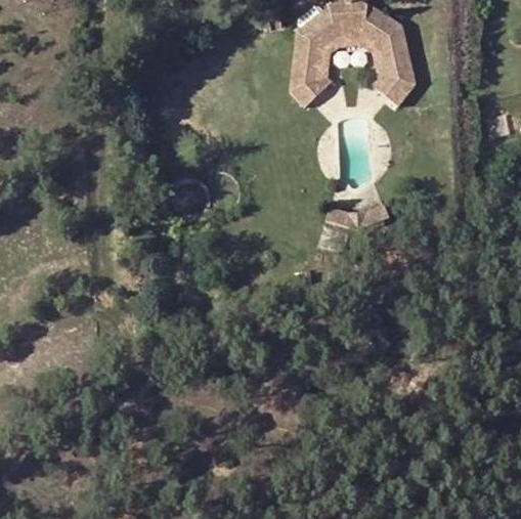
[(411,67),(401,24),(380,10),(375,18),(359,9),(363,3),(355,2),(354,1),(353,0),(342,0),(340,4),(329,3),(324,8),(298,29),(291,90),(304,105),(326,86),(320,80),(319,68),(323,48),(336,39),(358,38),(375,47),(383,76),(411,67)]
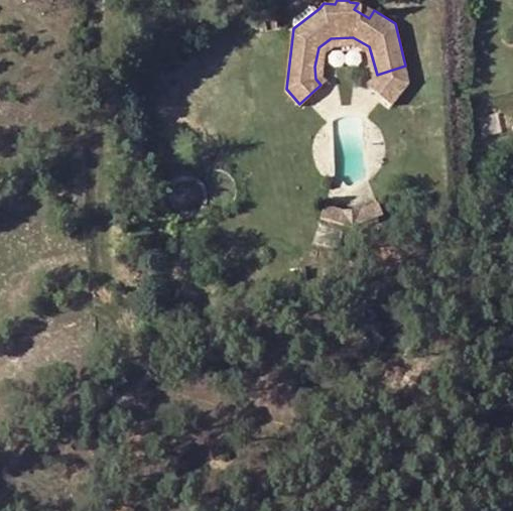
[(293,28),(319,8),(314,2),(289,23),(293,28)]
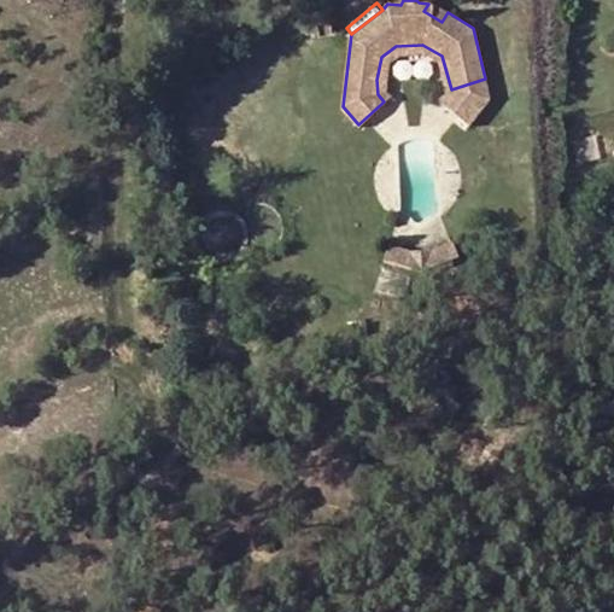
[(442,22),(448,12),(433,4),(428,4),(424,11),(442,22)]
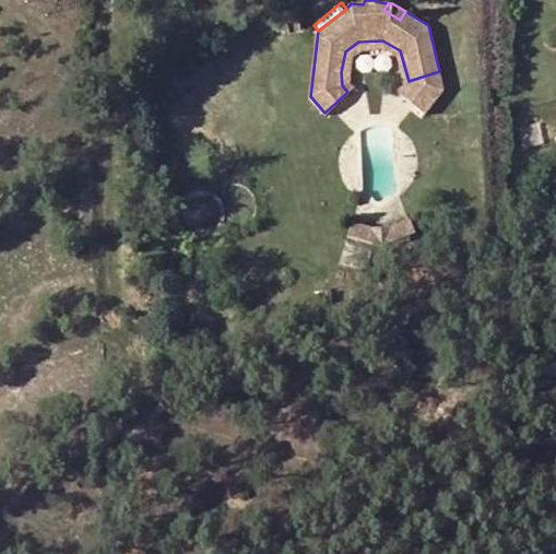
[(342,85),(347,92),(354,85),(351,82),(351,59),(358,50),(379,48),(393,56),(399,80),(393,87),(399,93),(409,81),(400,50),(382,40),(358,42),(345,51),(341,72),(342,85)]
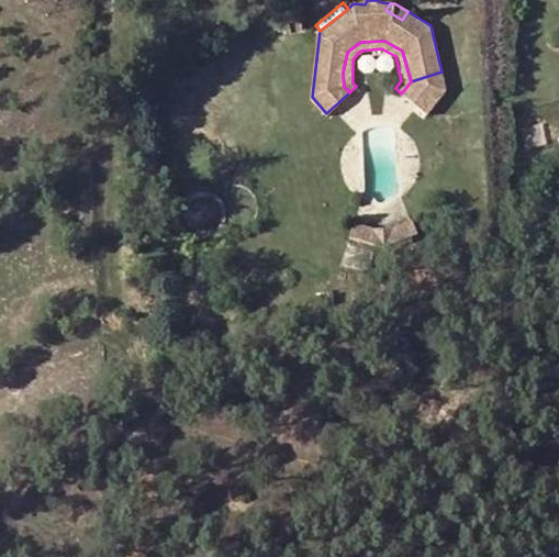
[(411,81),(401,93),(426,112),(446,90),(442,71),(411,81)]
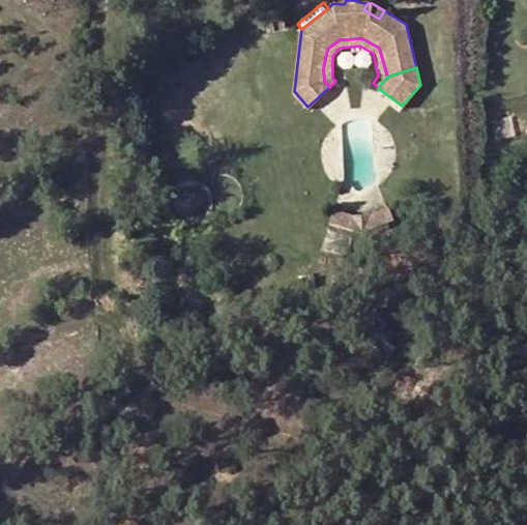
[(394,217),(388,205),(370,213),(373,226),(394,217)]
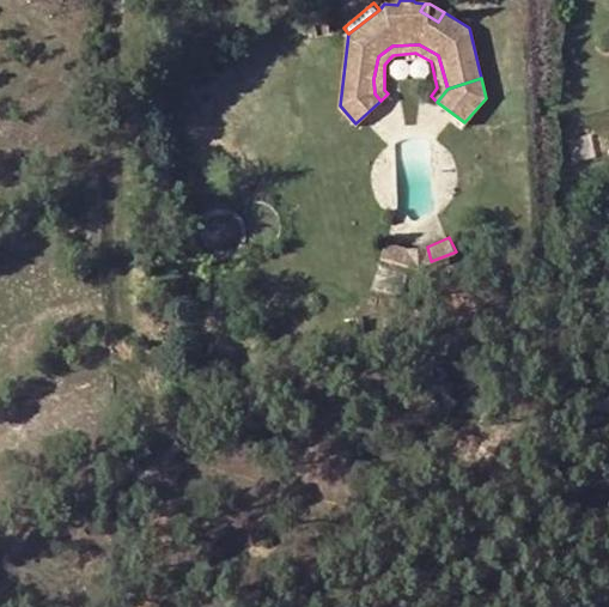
[(384,241),(381,256),(406,263),(407,247),(384,241)]
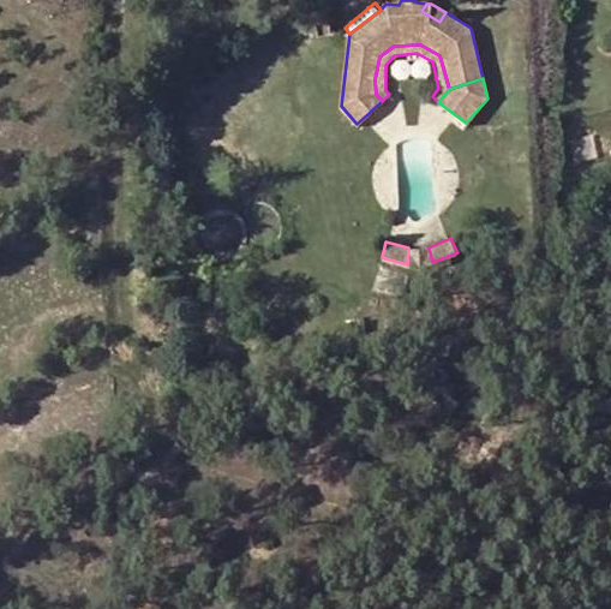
[(407,264),(419,268),(432,262),(429,248),(408,248),(407,264)]
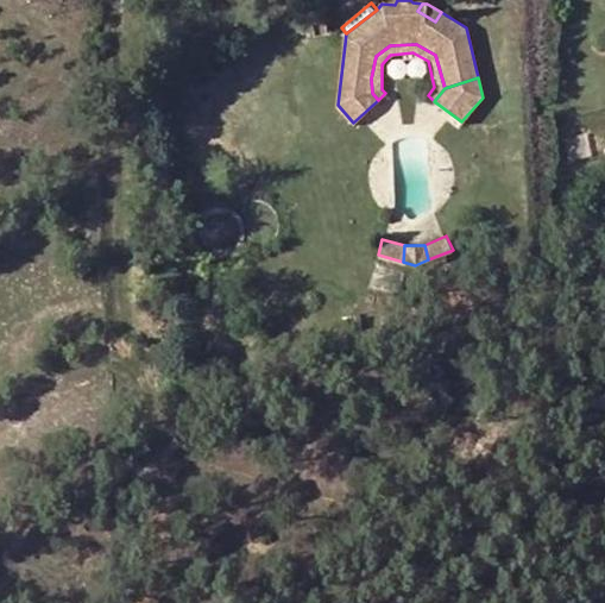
All buildings are outlined.
